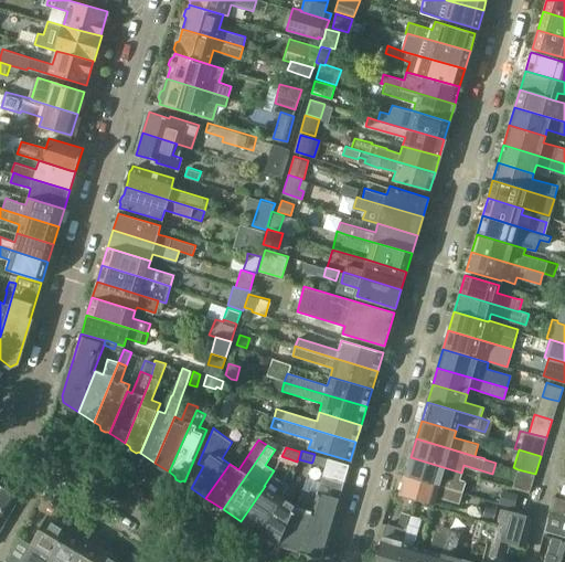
[(328,458),(315,454),(312,462),(326,466),(328,458)]
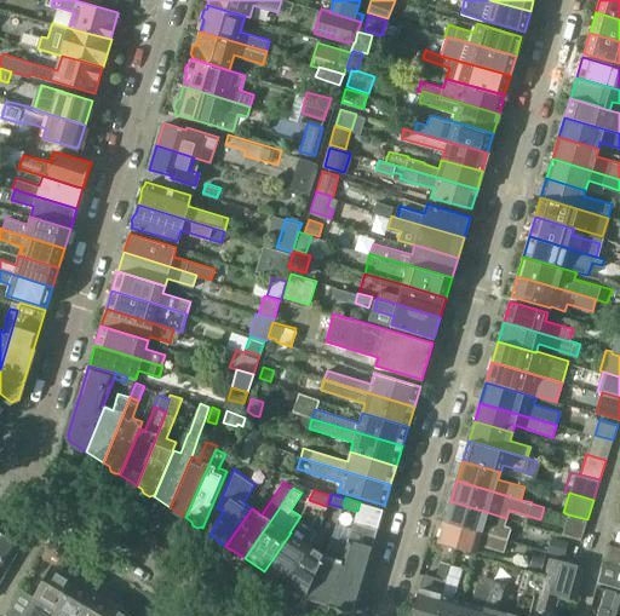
[(451,501),(445,520),(507,540),(511,527),(505,524),(506,518),(451,501)]
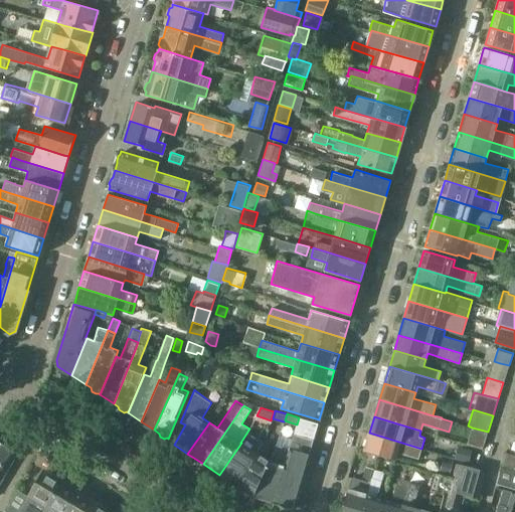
[(319,423),(299,417),(290,449),(274,503),(289,508),(294,504),(319,423)]
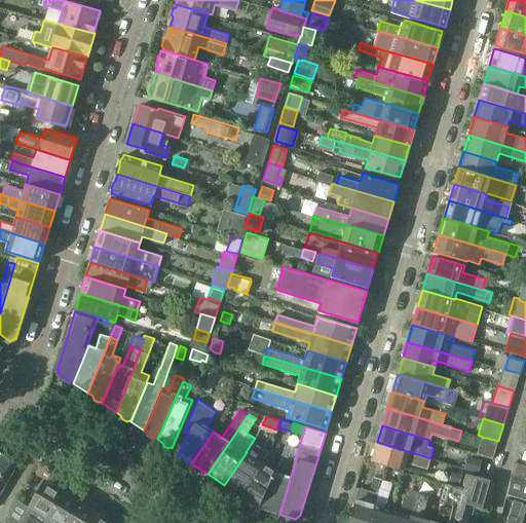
[(498,441),(482,437),(477,452),(493,457),(494,453),(498,441)]
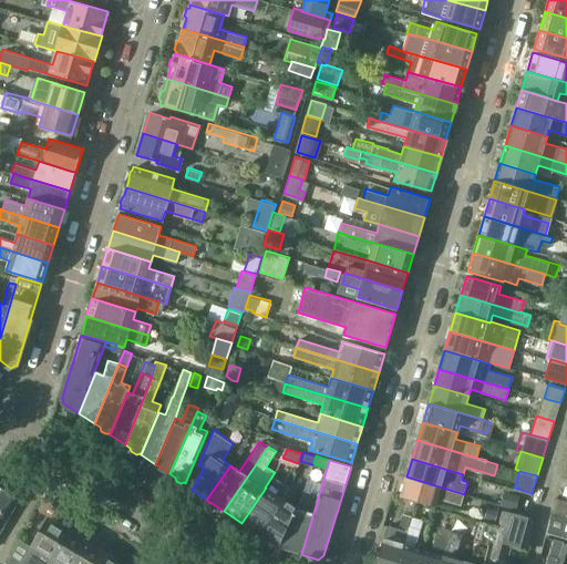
[(266,488),(241,523),(259,534),(290,488),(272,477),(265,488),(266,488)]
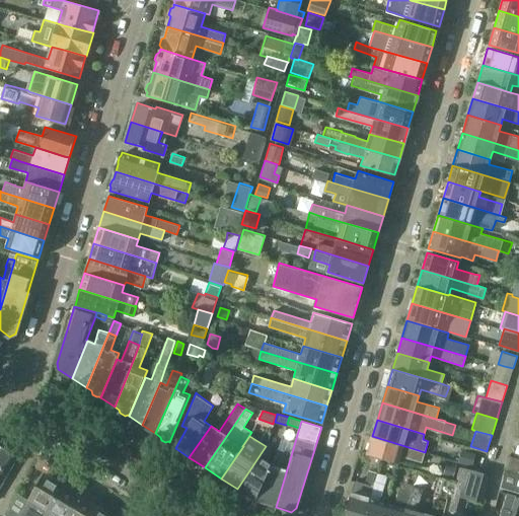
[(372,436),(367,453),(398,463),(400,456),(400,455),(422,461),(425,452),(372,436)]
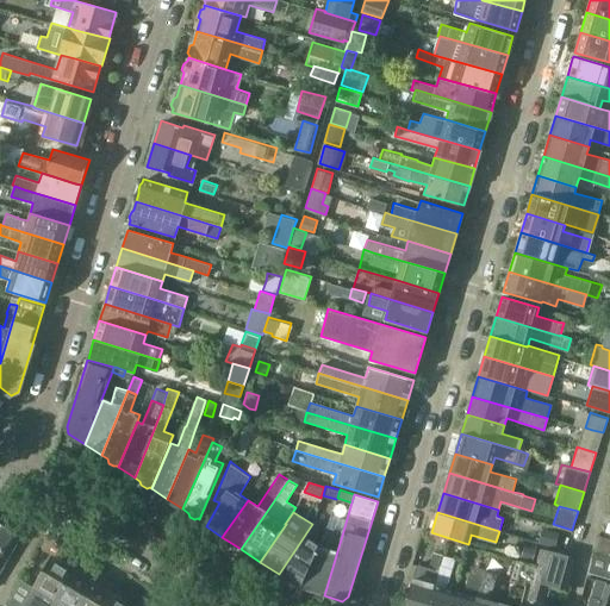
[(312,524),(279,574),(300,588),(319,545),(312,541),(321,529),(316,526),(319,523),(315,519),(313,520),(312,524)]
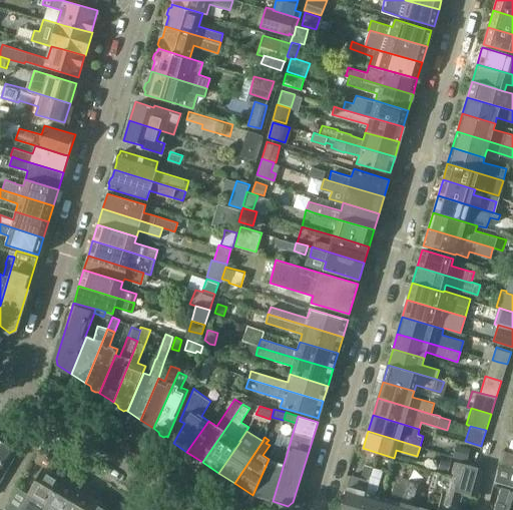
[(0,440),(0,480),(18,451),(0,440)]
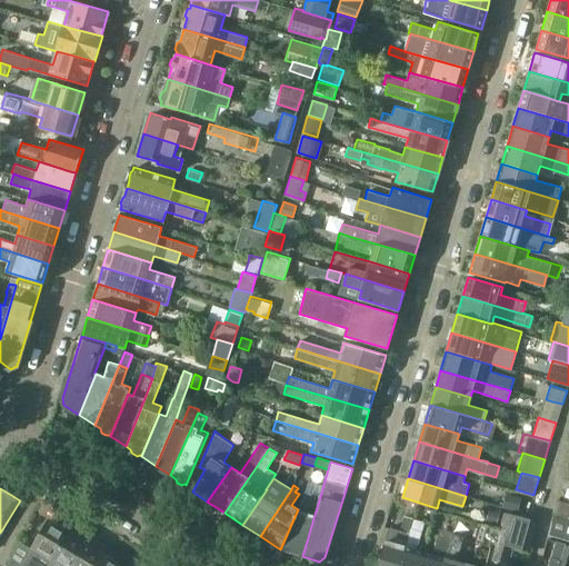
[(298,509),(280,549),(281,549),(302,556),(320,496),(312,493),(305,490),(302,498),(298,508),(298,509)]
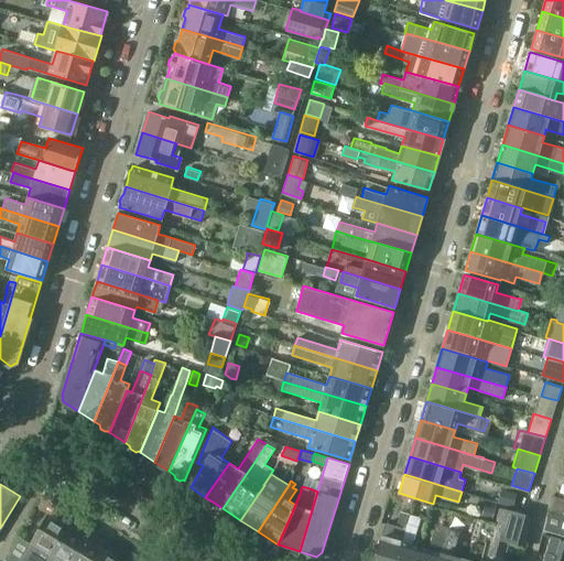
[(513,505),(517,493),(500,487),(497,500),(513,505)]
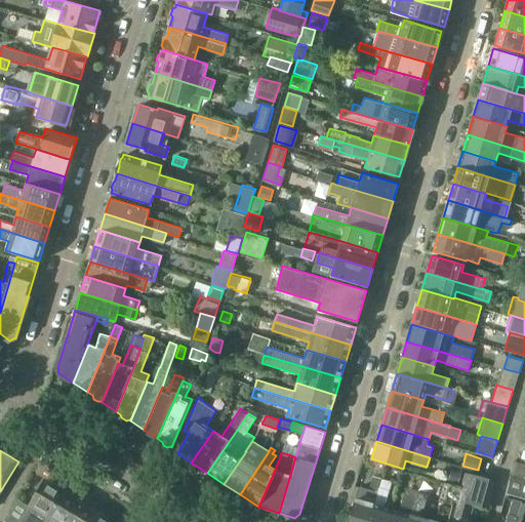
[(524,463),(516,459),(512,474),(524,478),(524,463)]
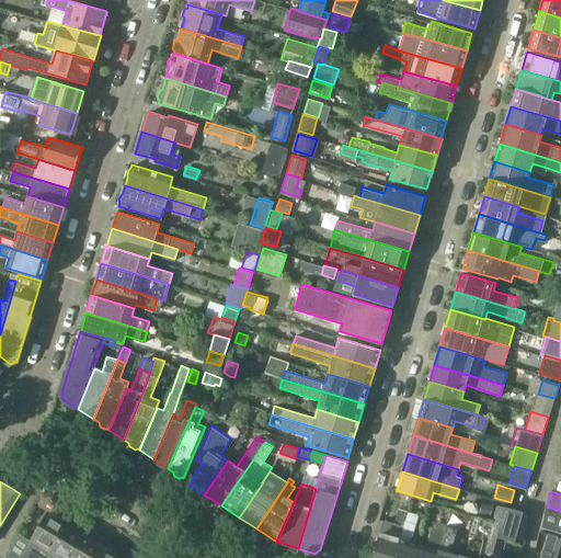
[(490,514),(492,504),(482,502),(479,511),(490,514)]
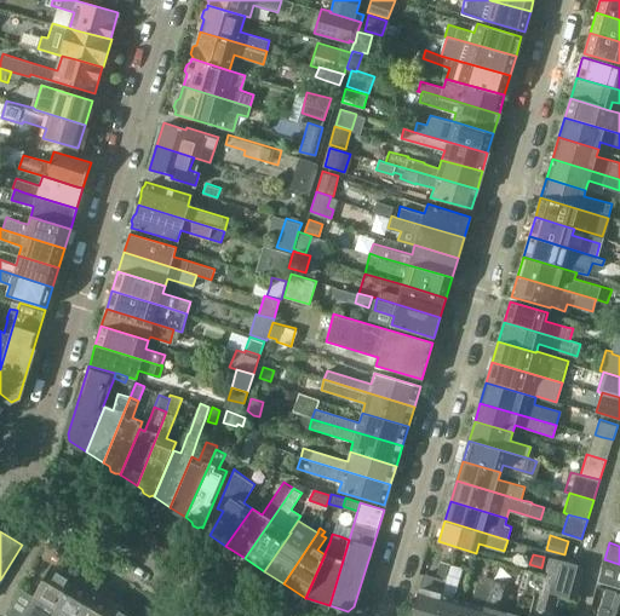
[(534,599),(528,615),(552,615),(554,611),(556,611),(560,594),(578,600),(579,600),(589,568),(589,566),(549,556),(545,573),(541,573),(528,569),(526,568),(518,591),(534,596),(534,599)]
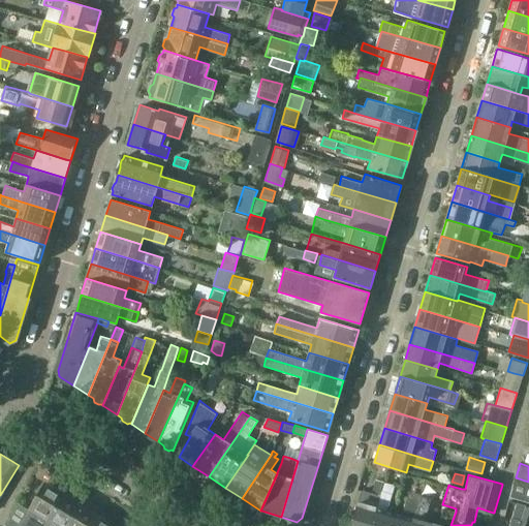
[(510,495),(510,496),(528,501),(528,482),(516,477),(510,495)]
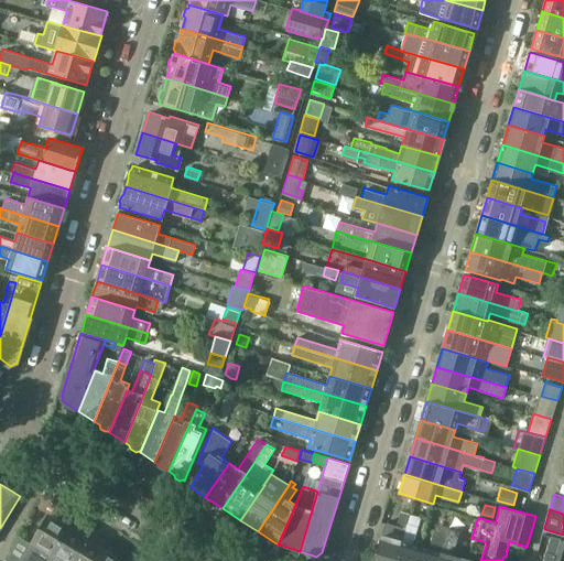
[(401,510),(398,522),(405,525),(405,522),(407,524),(410,513),(401,510)]
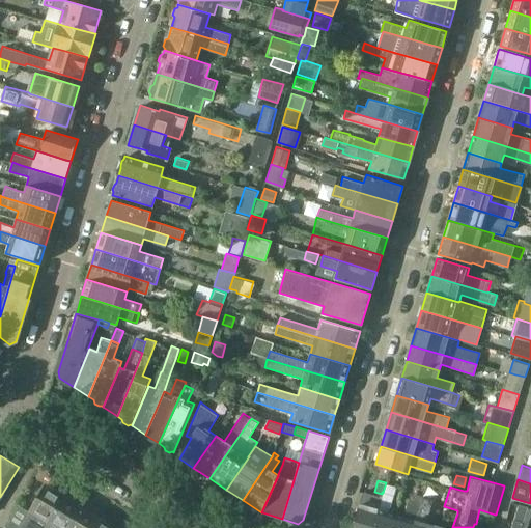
[(382,494),(370,527),(391,527),(395,515),(388,512),(393,495),(396,485),(386,482),(383,493),(382,492),(382,494)]
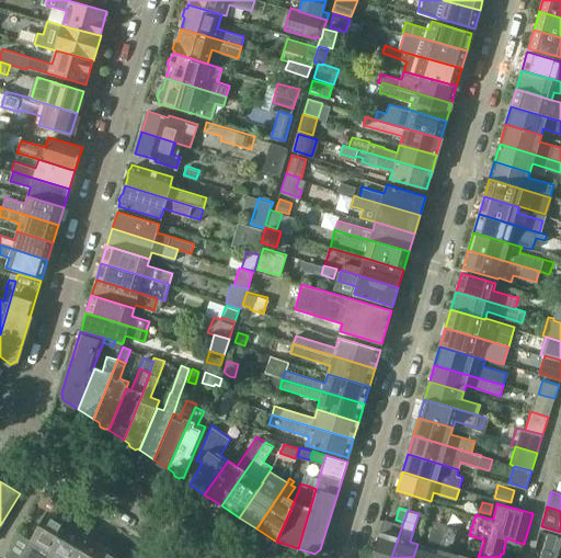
[(32,539),(20,557),(48,557),(53,551),(69,524),(68,524),(69,523),(49,511),(32,539)]
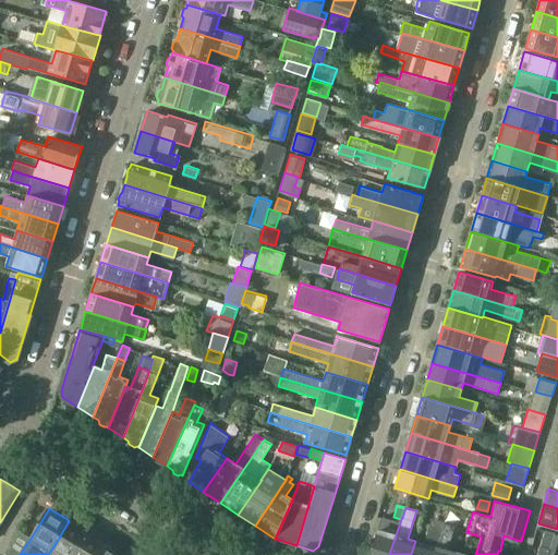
[(383,514),(370,554),(389,554),(401,519),(393,517),(383,514)]
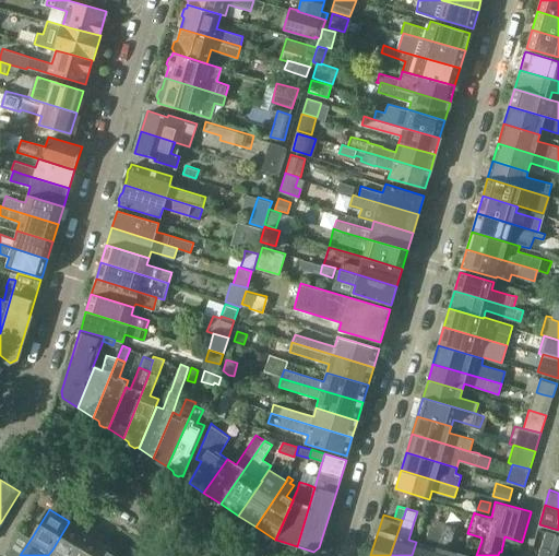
[(440,529),(431,555),(454,555),(455,554),(448,552),(455,525),(442,521),(440,529)]
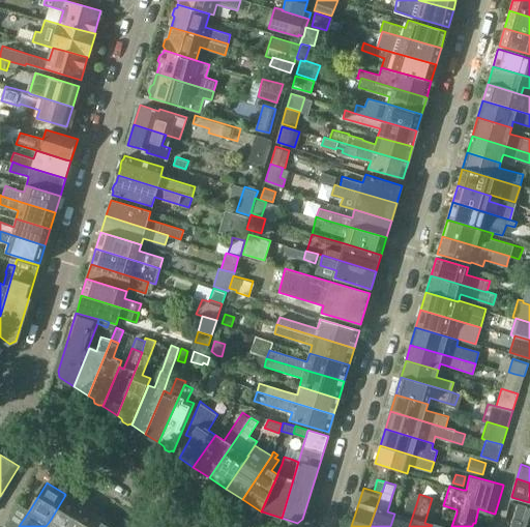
[(71,526),(84,506),(65,495),(50,521),(46,526),(71,526)]
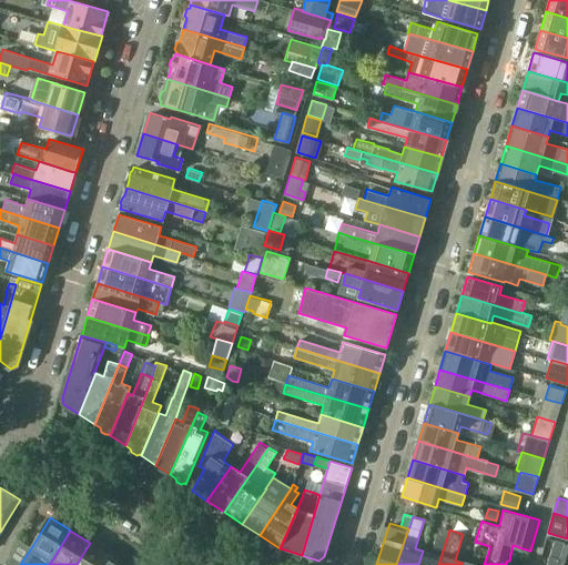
[(423,551),(418,564),(438,564),(447,537),(437,534),(432,554),(430,553),(423,551)]
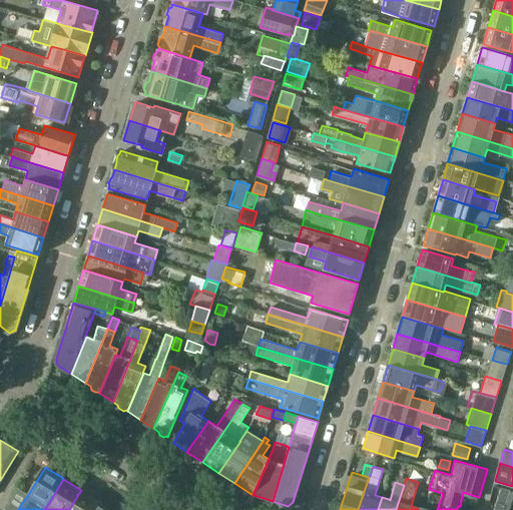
[(502,486),(499,493),(508,495),(510,490),(510,489),(502,486)]
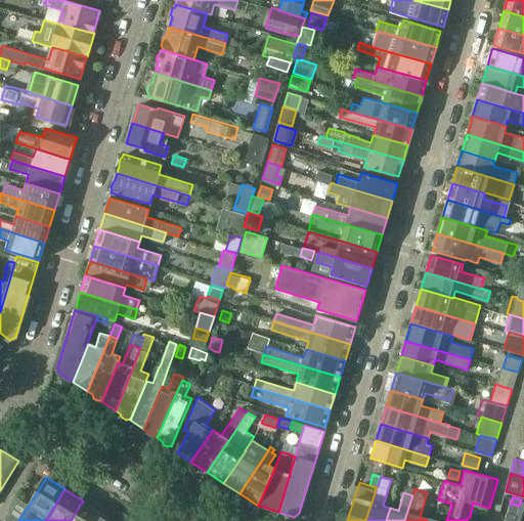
[(83,501),(71,520),(92,520),(99,511),(83,501)]
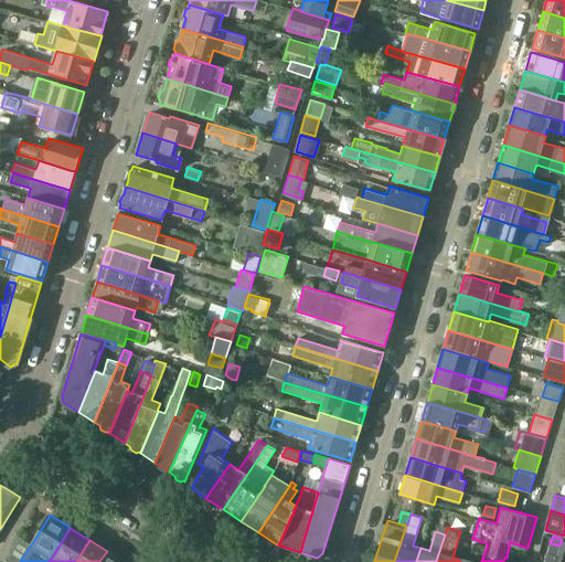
[(556,555),(554,561),(560,561),(564,548),(564,540),(562,540),(560,545),(556,555)]
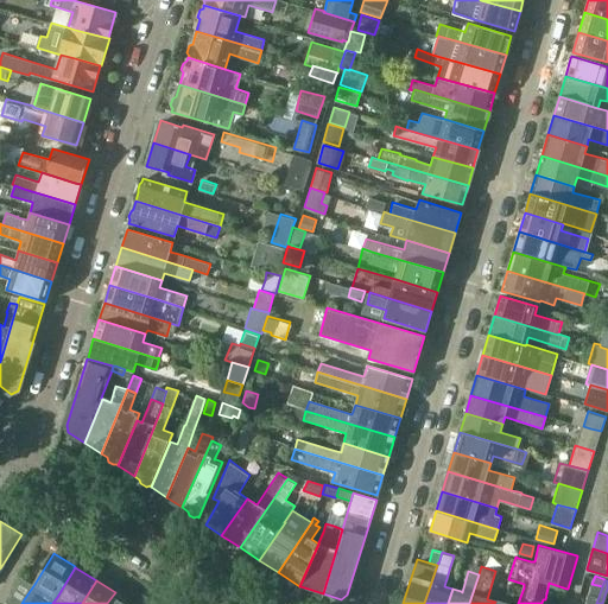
[(495,602),(494,603),(518,603),(524,587),(510,584),(504,603),(495,602)]
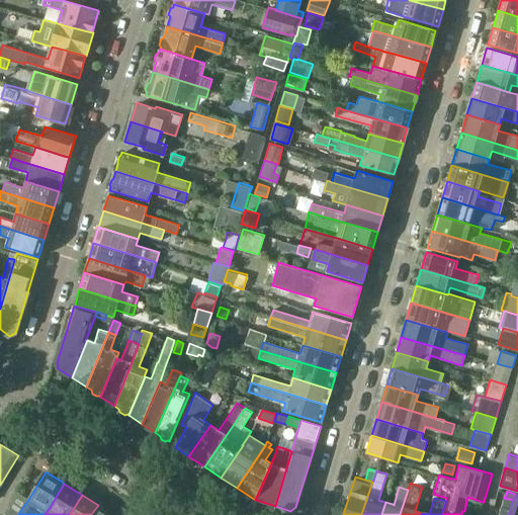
[(114,514),(98,505),(91,514),(114,514)]
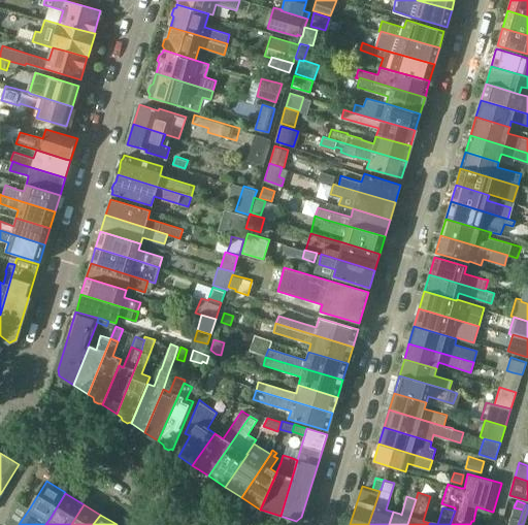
[(518,524),(520,519),(512,516),(508,524),(518,524)]
